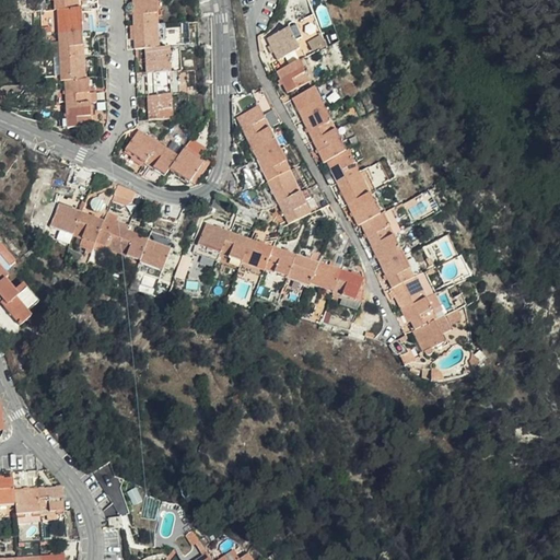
[(54,0),(55,9),(57,9),(58,26),(58,33),(59,44),(60,57),(61,81),(65,81),(66,95),(61,95),(60,103),(66,102),(67,118),(61,118),(62,119),(59,119),(59,127),(62,127),(62,129),(91,127),(90,104),(90,94),(89,80),(84,80),(81,9),(79,9),(78,0),(54,0)]
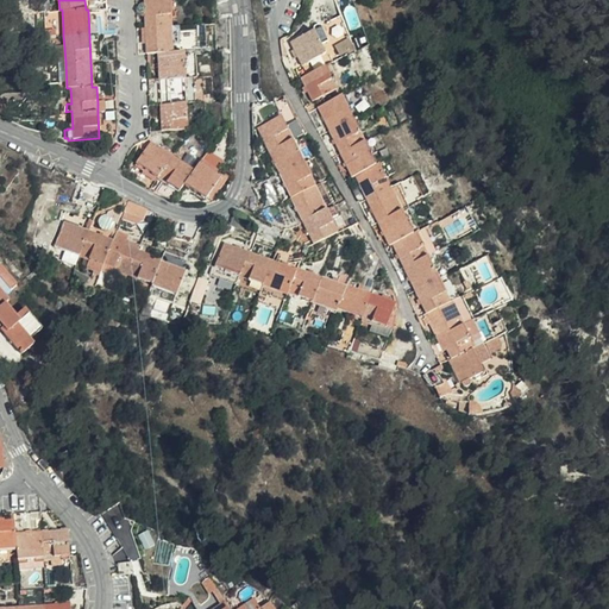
[(144,0),(146,29),(146,44),(148,54),(158,54),(162,131),(188,130),(187,104),(186,79),(184,52),(173,52),(169,0),(144,0)]
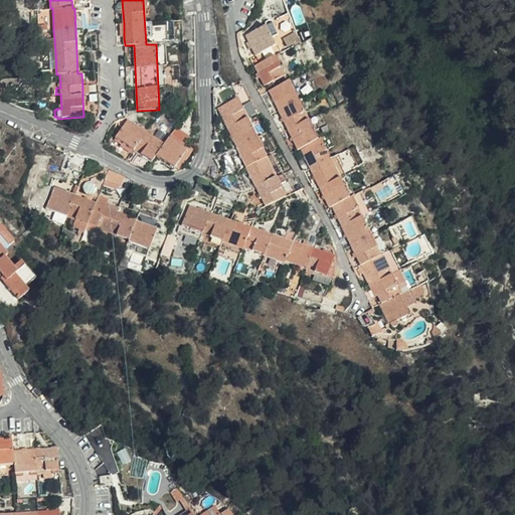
[(281,19),(279,15),(274,18),(288,48),(301,42),(289,15),(281,19)]
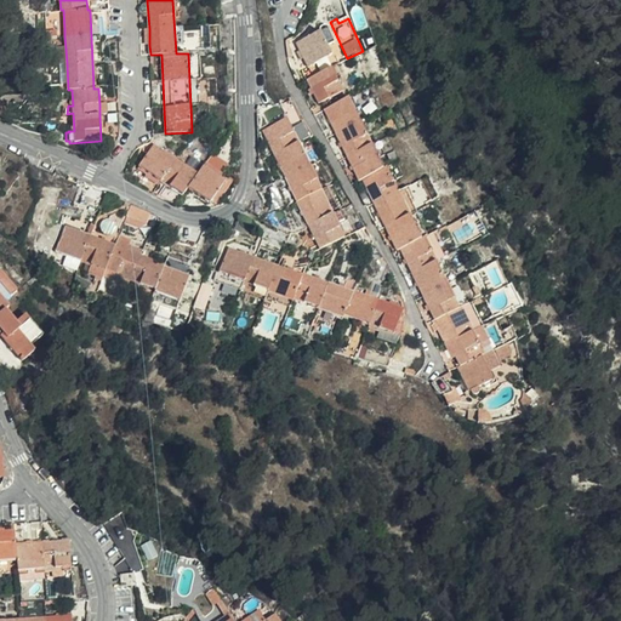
[(297,43),(301,49),(305,56),(309,66),(332,55),(328,44),(335,40),(329,27),(328,26),(324,24),(322,26),(320,29),(320,32),(297,43)]
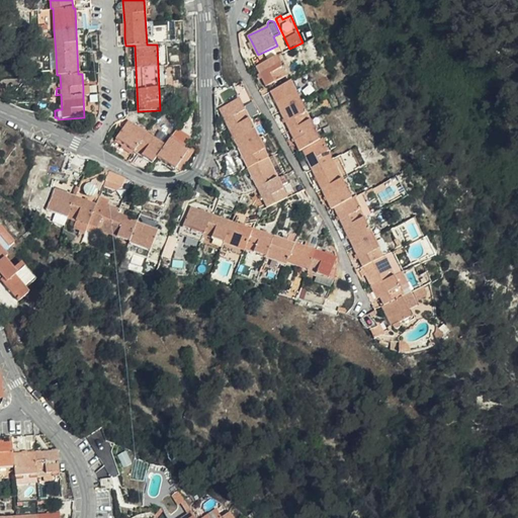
[(91,51),(100,51),(99,37),(99,32),(91,32),(91,51)]
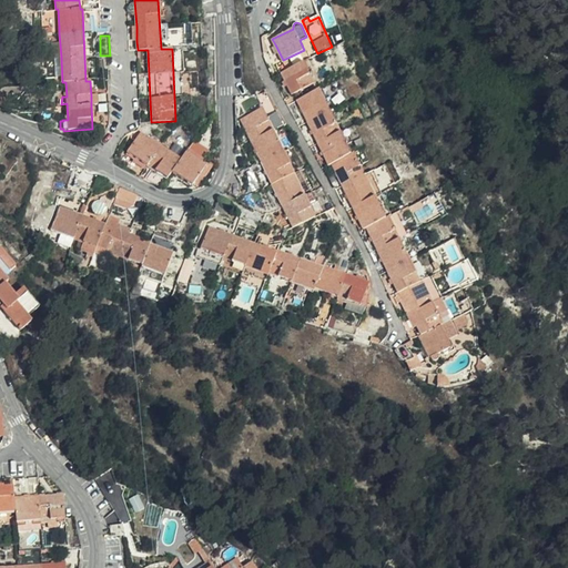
[(313,83),(303,61),(282,72),(292,93),(313,83)]
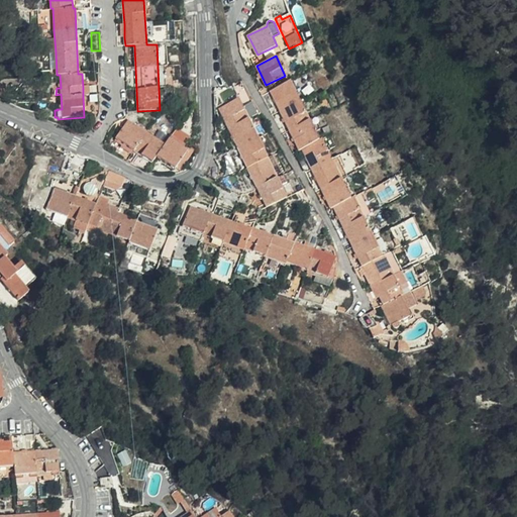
[(334,206),(363,266),(365,265),(367,269),(375,285),(380,297),(384,305),(382,306),(386,314),(392,326),(393,329),(395,329),(397,329),(398,327),(398,325),(397,323),(409,318),(410,318),(411,317),(411,316),(409,315),(406,309),(415,306),(409,293),(403,296),(399,288),(394,276),(384,255),(382,256),(378,247),(384,244),(379,233),(372,236),(363,217),(353,197),(350,199),(340,179),(331,160),(322,139),(319,140),(317,137),(291,81),(271,90),(300,149),(303,148),(331,208),(334,206)]
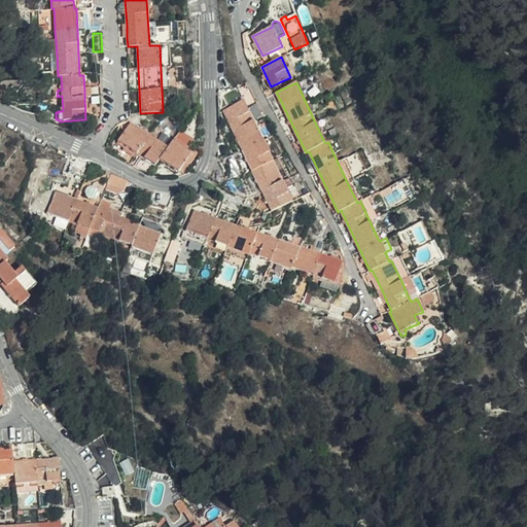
[(241,90),(255,119),(257,118),(262,116),(248,86),(241,90)]
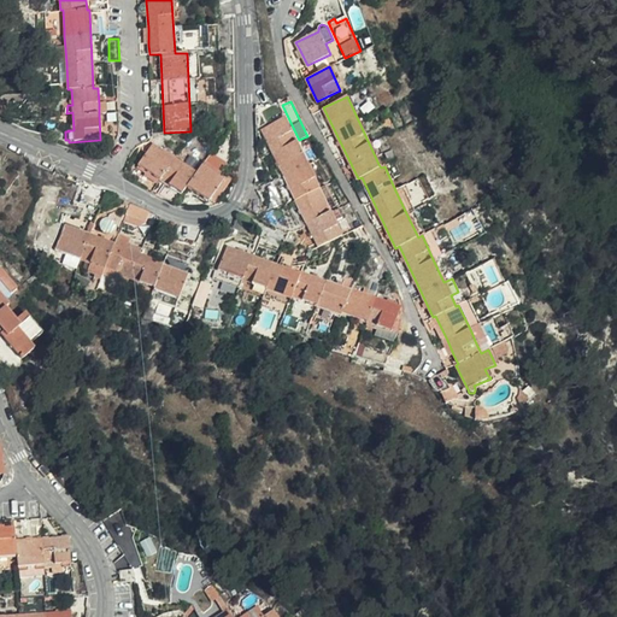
[(388,134),(397,130),(387,110),(378,113),(388,134)]
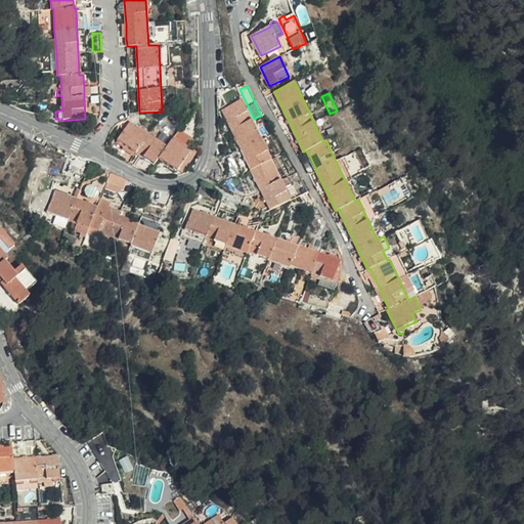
[(245,155),(248,163),(270,210),(290,201),(285,190),(293,186),(288,177),(280,180),(275,170),(281,167),(277,158),(271,161),(265,148),(261,139),(256,129),(252,120),(243,100),(223,110),(245,155)]
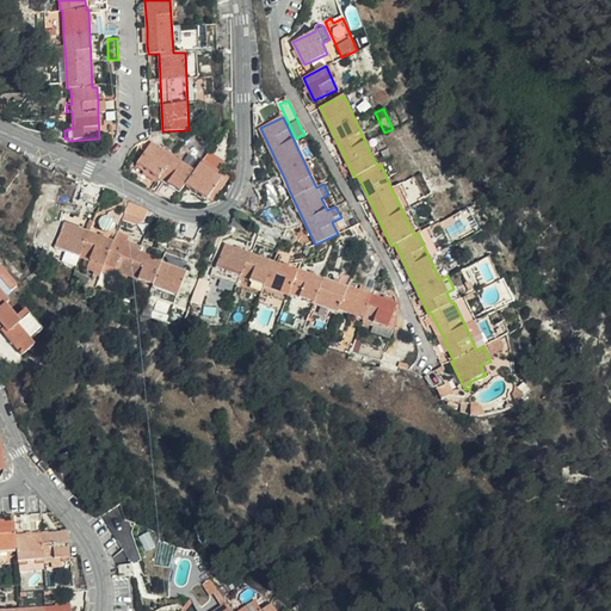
[(296,139),(294,140),(298,150),(303,148),(298,137),(296,139)]
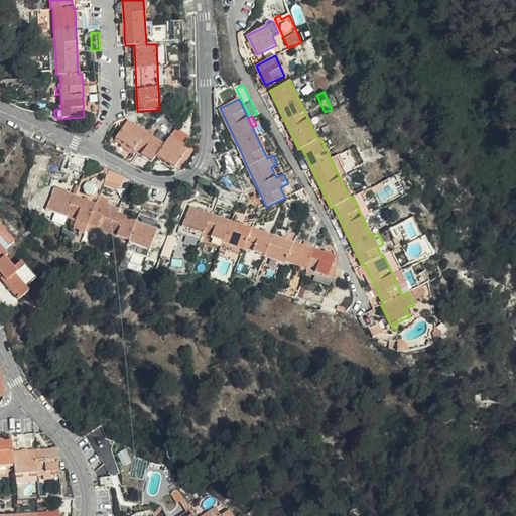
[(182,148),(185,144),(189,138),(176,128),(169,138),(164,146),(153,139),(128,121),(116,138),(123,143),(133,150),(151,163),(156,156),(174,169),(175,168),(187,151),(182,148)]
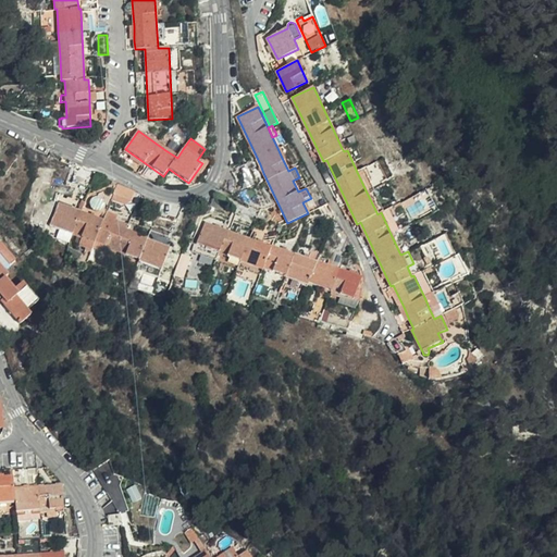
[(277,148),(284,146),(287,144),(281,133),(276,135),(272,137),(277,148)]
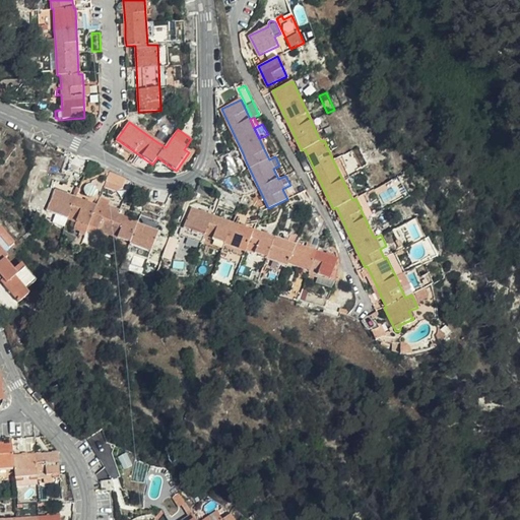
[(166,147),(171,139),(159,132),(154,140),(166,147)]
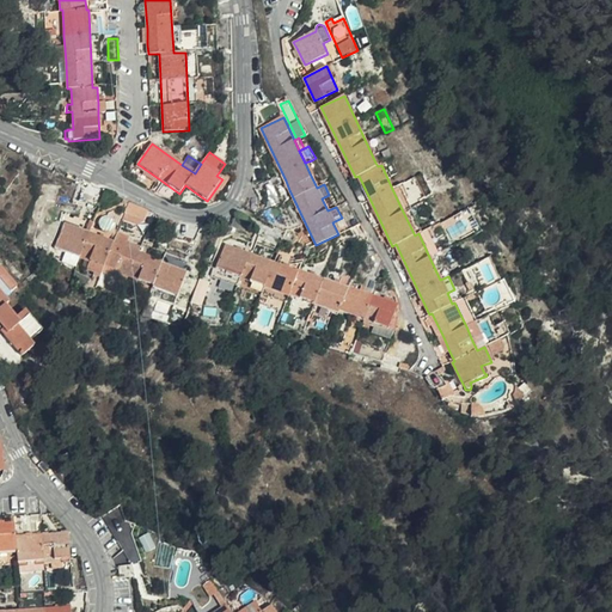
[(305,163),(310,173),(317,170),(312,160),(305,163)]
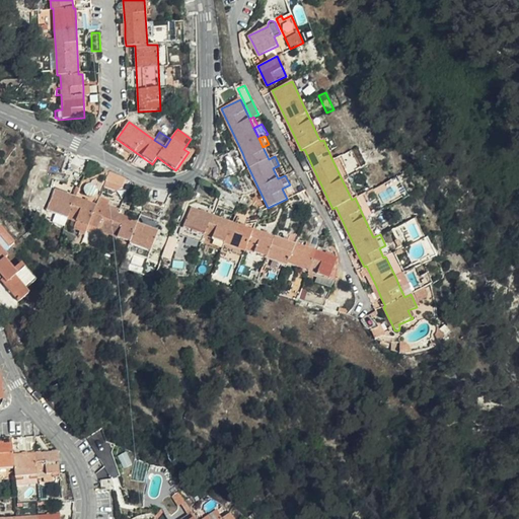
[(132,155),(134,151),(124,144),(122,148),(132,155)]
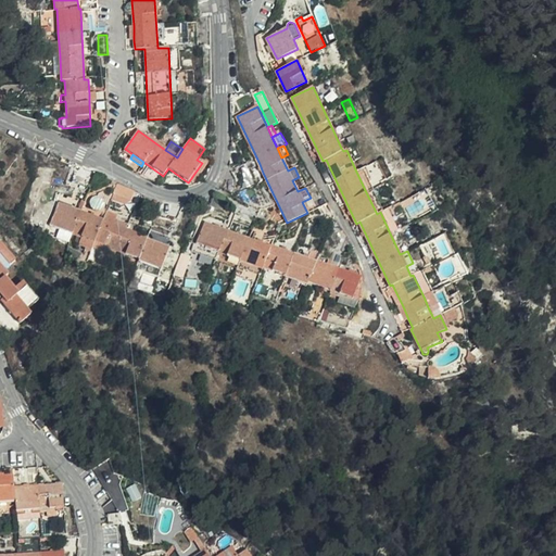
[(209,163),(200,155),(197,160),(202,163),(189,181),(193,185),(209,163)]
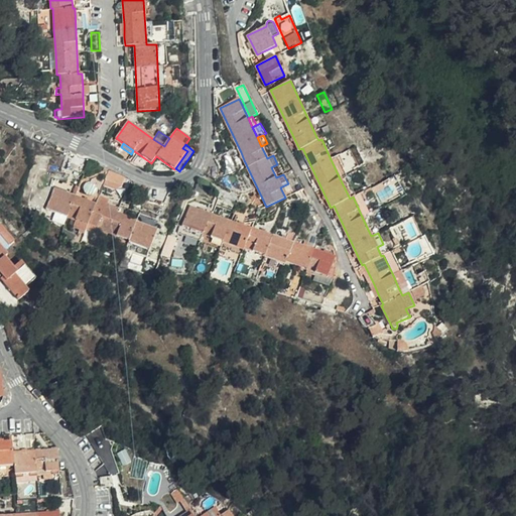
[(238,163),(244,160),(241,152),(235,155),(238,163)]
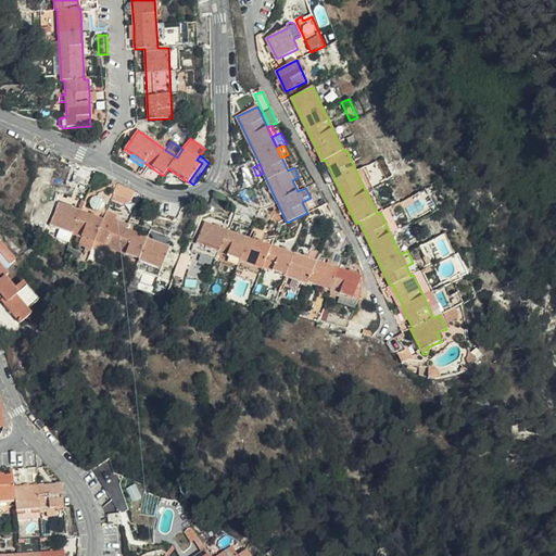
[(363,168),(356,172),(366,192),(374,189),(363,168)]
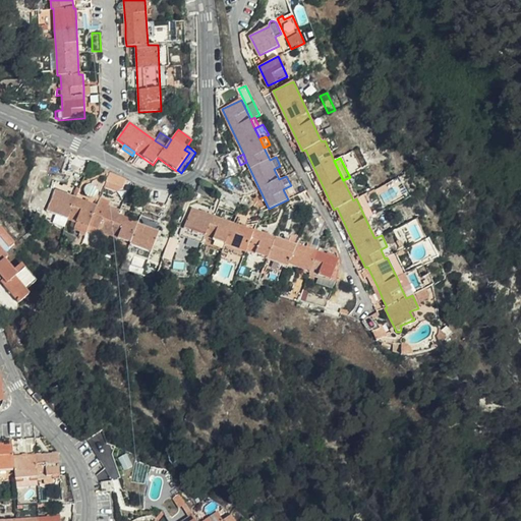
[(97,167),(90,164),(85,175),(93,178),(97,167)]
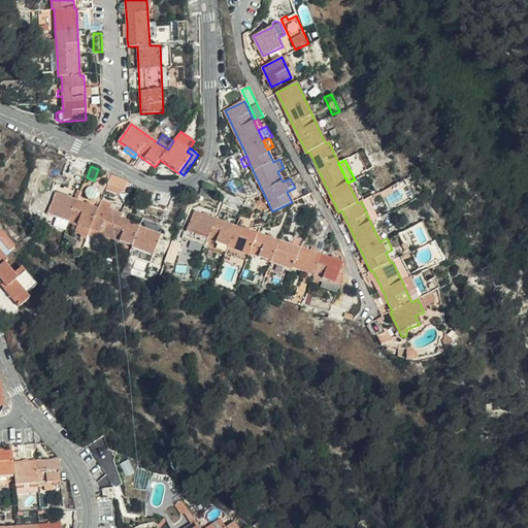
[(221,186),(224,171),(216,172),(213,183),(221,186)]
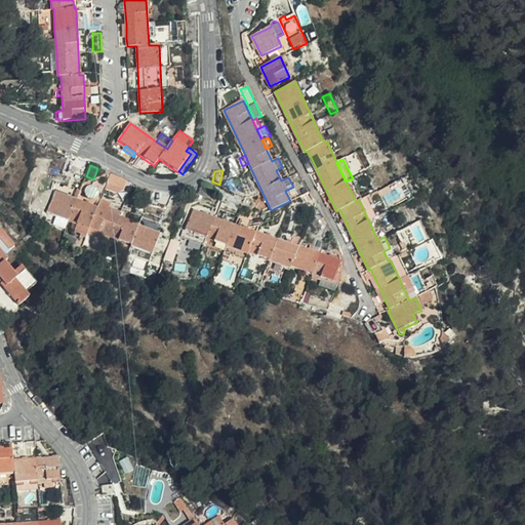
[(127,183),(111,174),(108,184),(124,190),(127,183)]
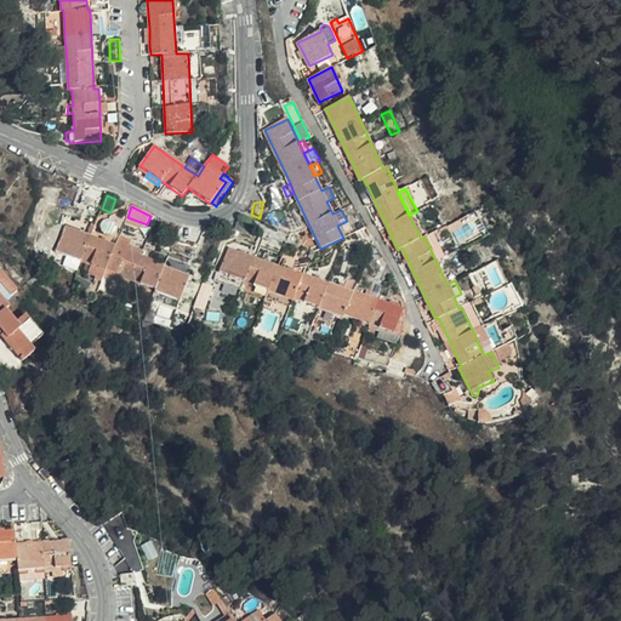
[(417,211),(409,215),(421,239),(425,237),(428,235),(417,211)]
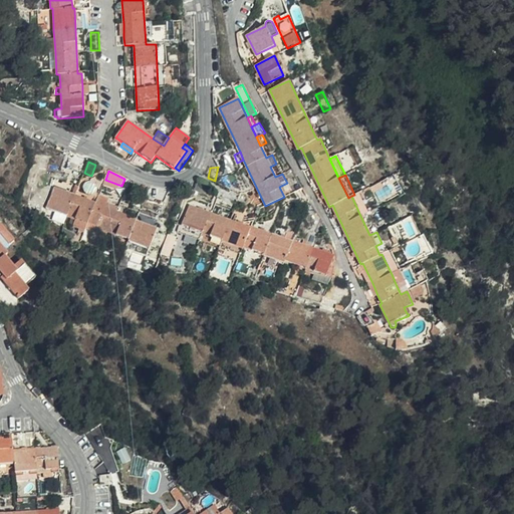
[(121,186),(105,180),(103,186),(115,190),(121,186)]
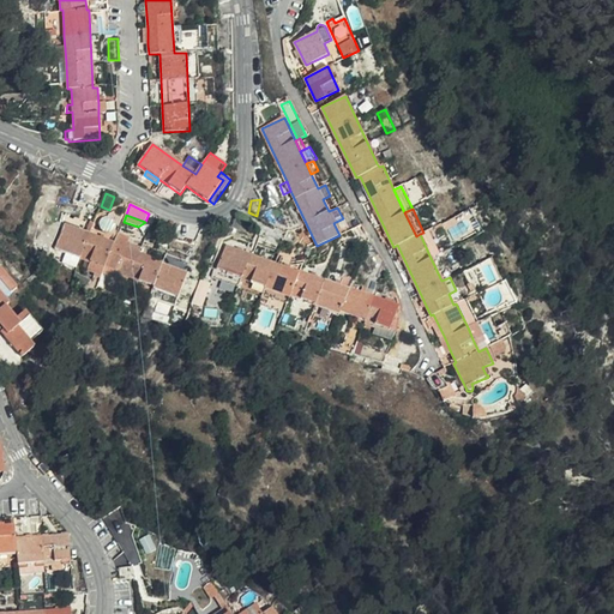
[(246,234),(252,226),(245,222),(245,221),(238,216),(232,226),(246,234)]
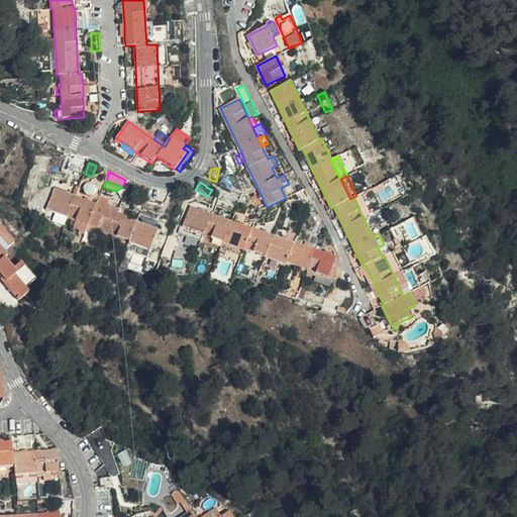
[(148,191),(134,184),(131,193),(146,198),(148,191)]
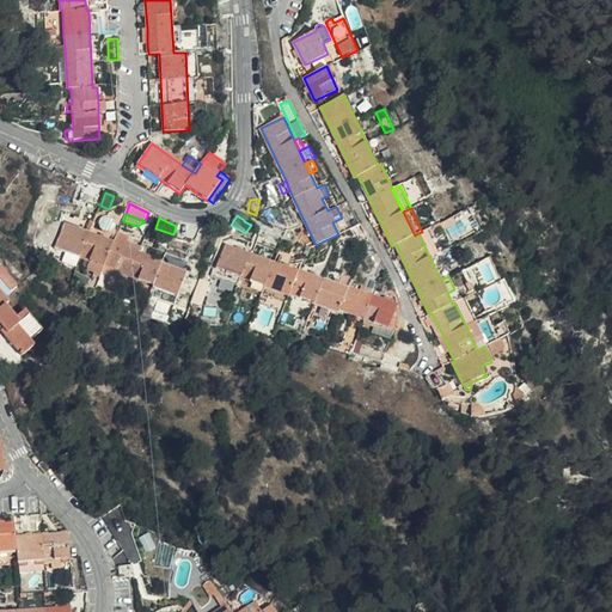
[(445,228),(456,222),(453,218),(441,222),(445,228)]
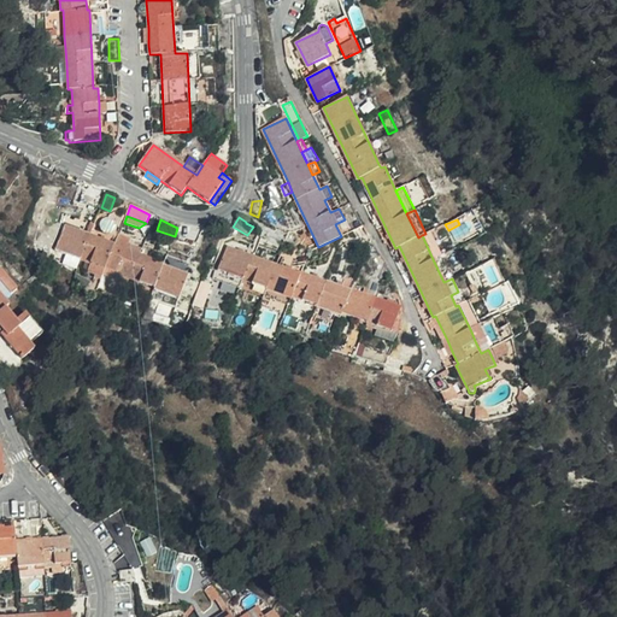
[(154,287),(154,289),(178,299),(188,275),(163,265),(164,263),(66,224),(57,248),(116,271),(130,277),(144,282),(154,287)]
